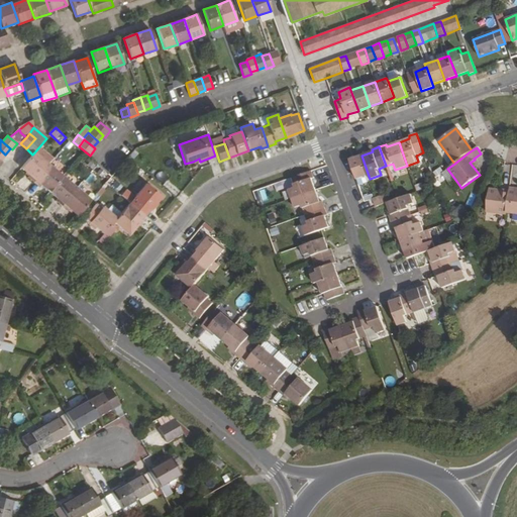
[(48,165),(34,152),(32,154),(21,169),(29,175),(28,178),(33,183),(48,165)]
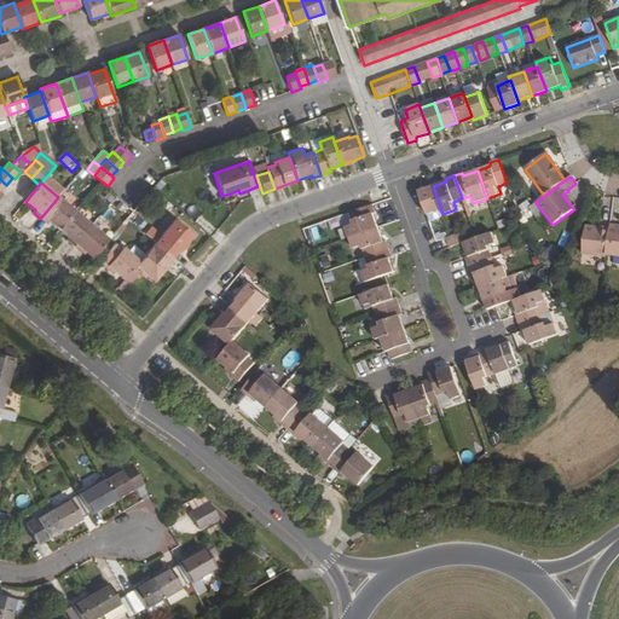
[(433,186),(418,192),(427,215),(434,213),(435,217),(443,214),(433,186)]
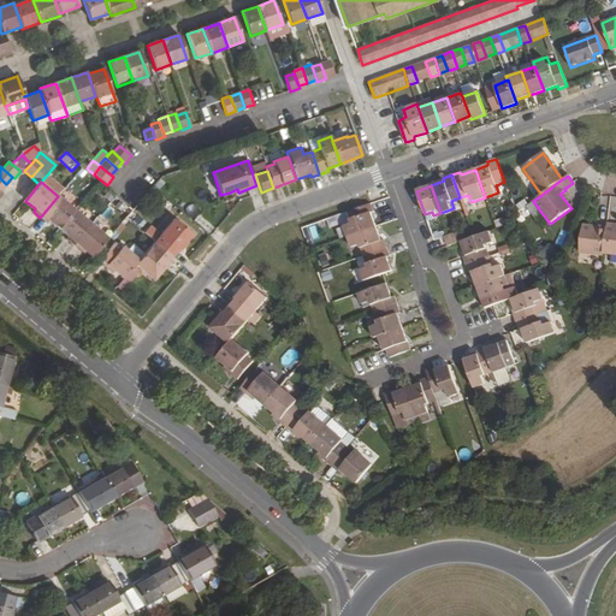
[(75,209),(58,196),(40,218),(46,224),(48,220),(59,229),(75,209)]
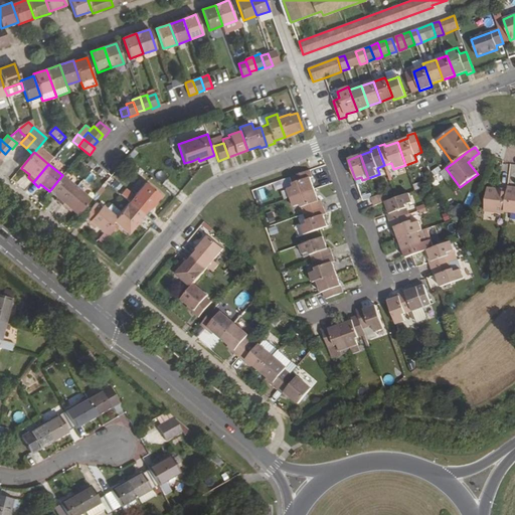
[(310,170),(291,177),(294,184),(288,187),(292,198),(315,190),(310,178),(313,177),(310,170)]
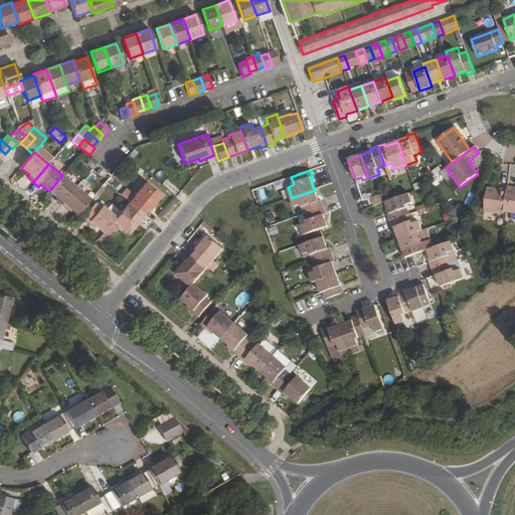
[(76,187),(62,175),(49,191),(57,198),(55,201),(61,205),(76,187)]
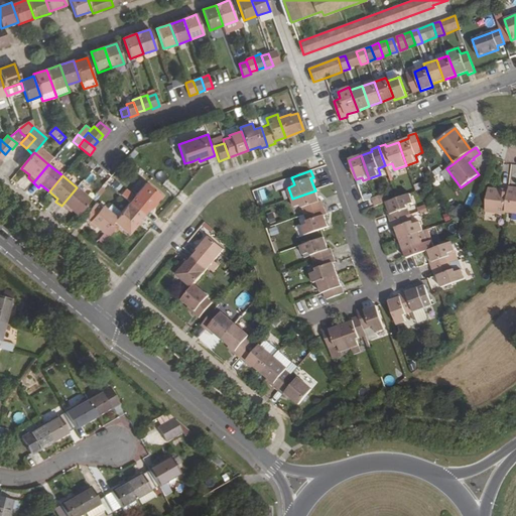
[(285,179),(288,187),(294,184),(291,177),(285,179)]
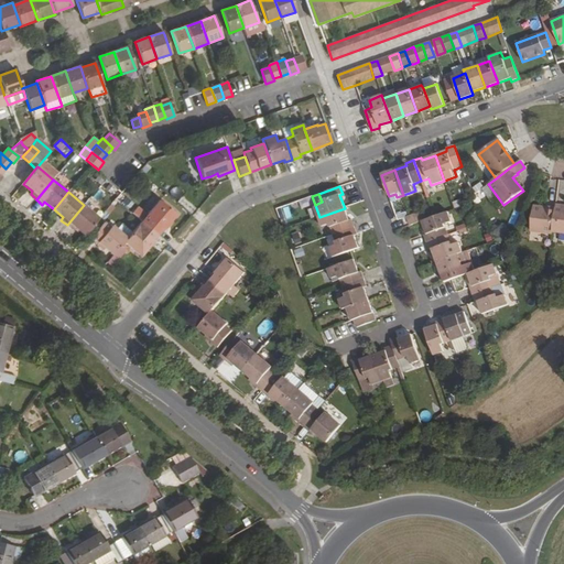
[(131,215),(141,223),(156,236),(162,229),(163,230),(175,216),(159,202),(147,216),(137,208),(131,215)]
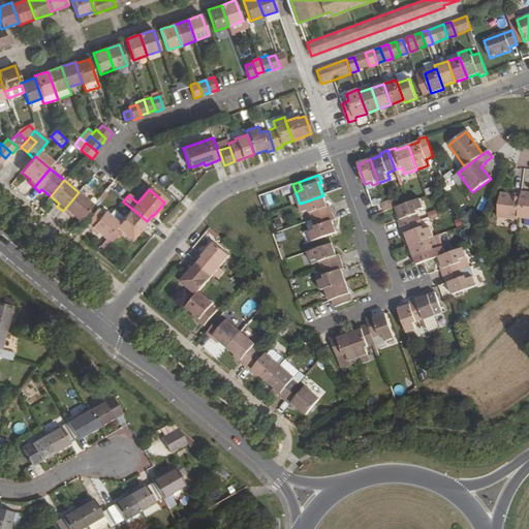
[(93,205),(79,192),(63,211),(68,216),(70,213),(80,221),(93,205)]
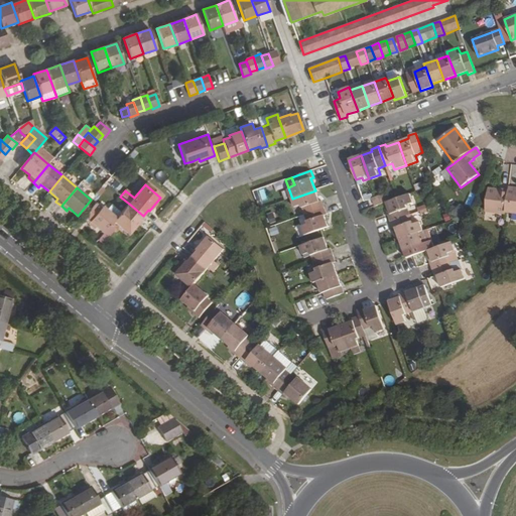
[(515,192),(515,189),(508,188),(508,191),(505,214),(515,215),(515,192),(515,194),(515,192)]
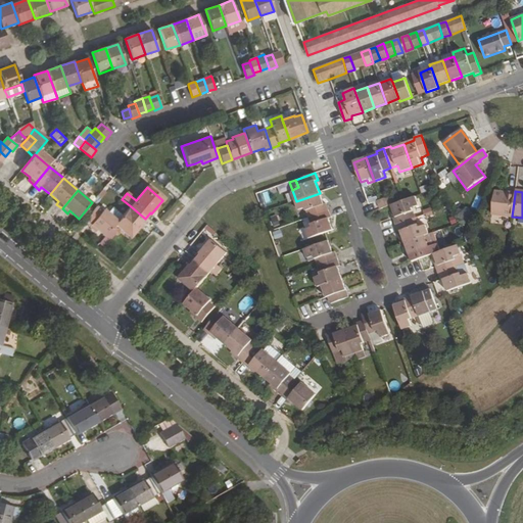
[(320,193),(296,201),(300,214),(306,210),(310,219),(328,211),(326,204),(324,204),(320,193)]
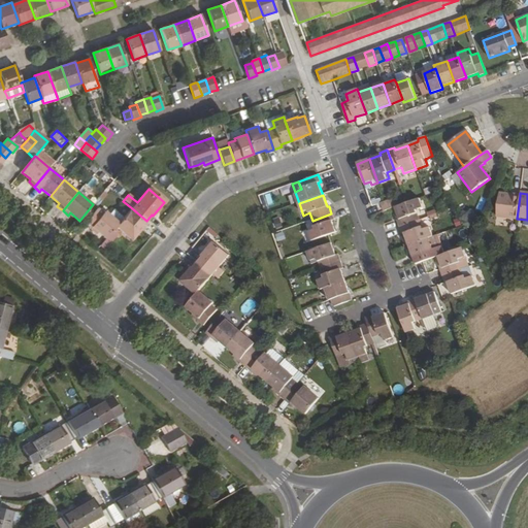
[(510,196),(499,195),(496,218),(517,221),(517,219),(520,196),(510,195),(510,196)]
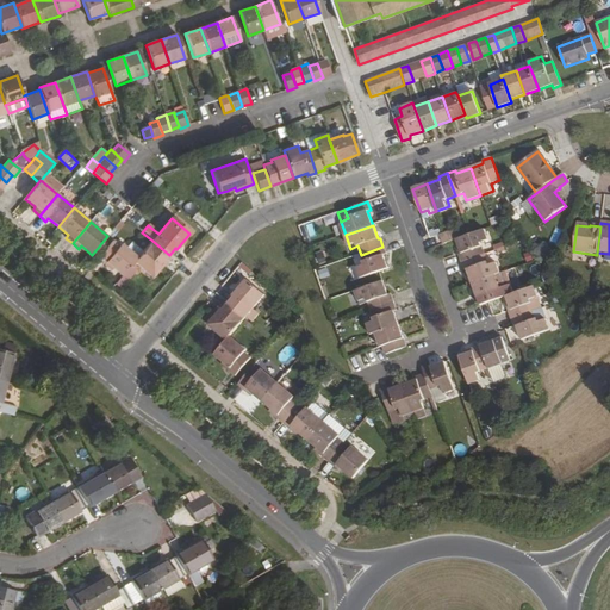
[(443,232),(440,235),(442,244),(456,240),(459,238),(455,229),(443,232)]
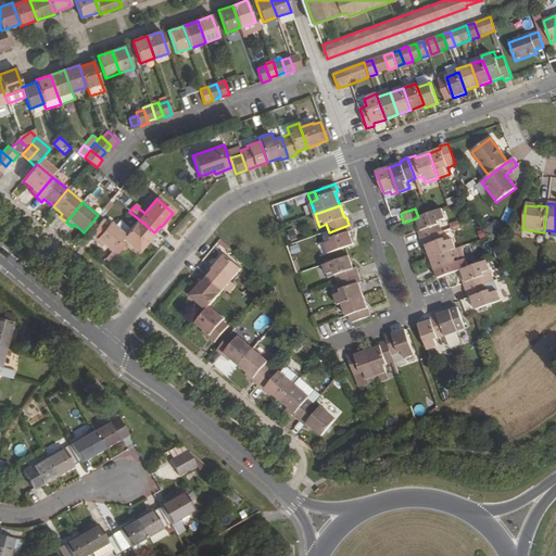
[(418,217),(416,218),(420,230),(418,231),(421,239),(442,231),(439,224),(445,223),(441,209),(428,214),(418,217)]
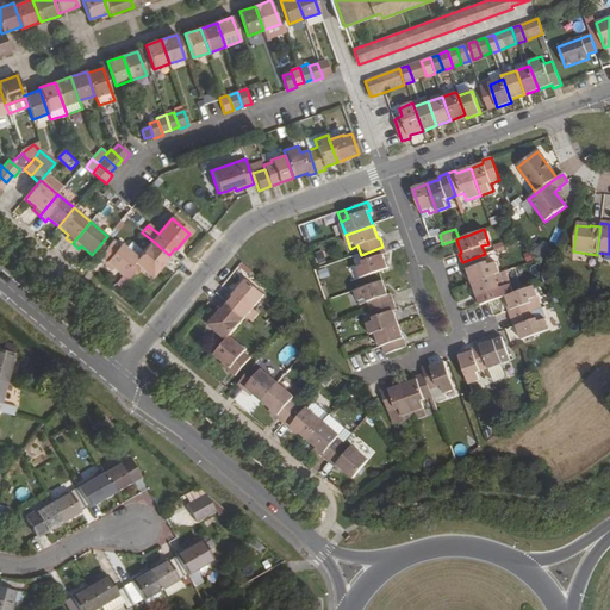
[(141,254),(132,263),(151,279),(165,263),(163,262),(169,255),(153,241),(141,254)]
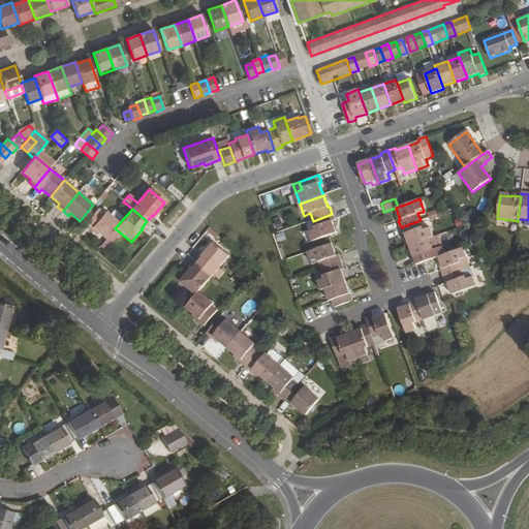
[(97,211),(84,226),(90,231),(92,229),(97,234),(105,241),(112,232),(115,228),(122,220),(115,214),(111,218),(105,213),(102,216),(97,211)]
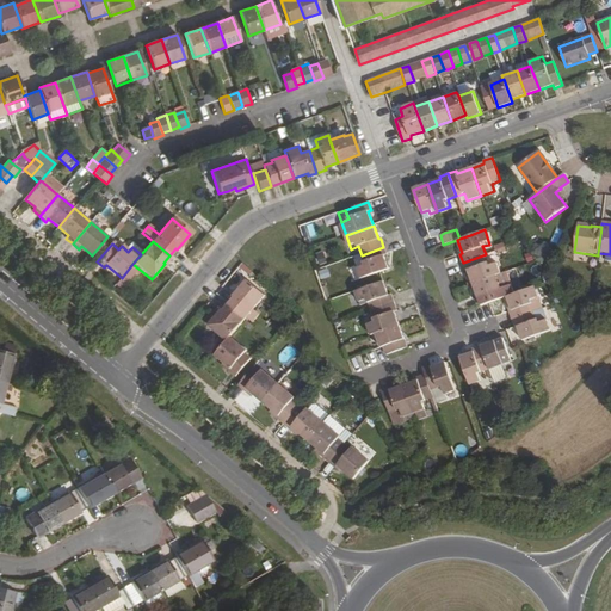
[(383,247),(362,255),(364,263),(357,265),(362,279),(381,272),(389,269),(384,255),(387,254),(383,247)]
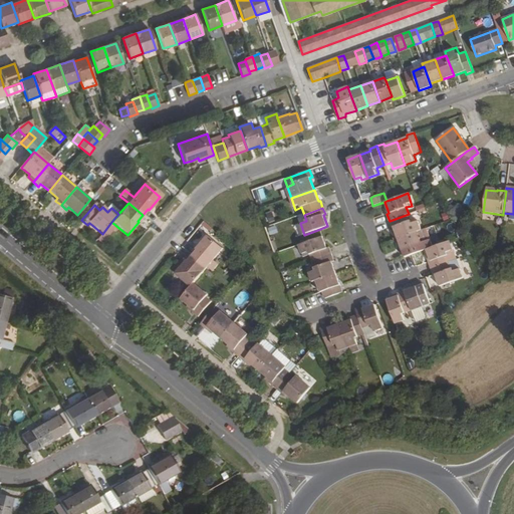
[(409,214),(390,221),(392,228),(395,227),(399,238),(421,230),(417,220),(411,221),(409,214)]
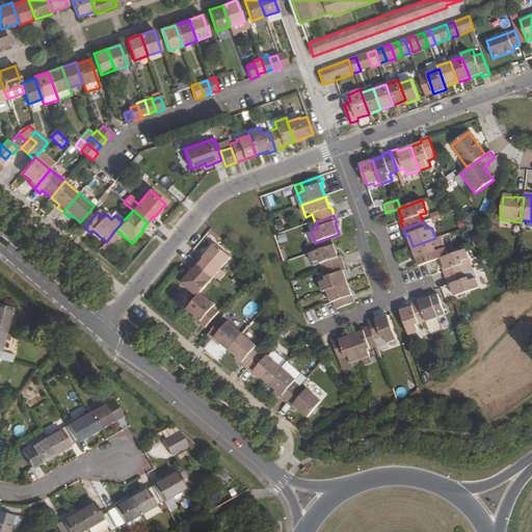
[(277,224),(281,234),(286,232),(283,222),(277,224)]
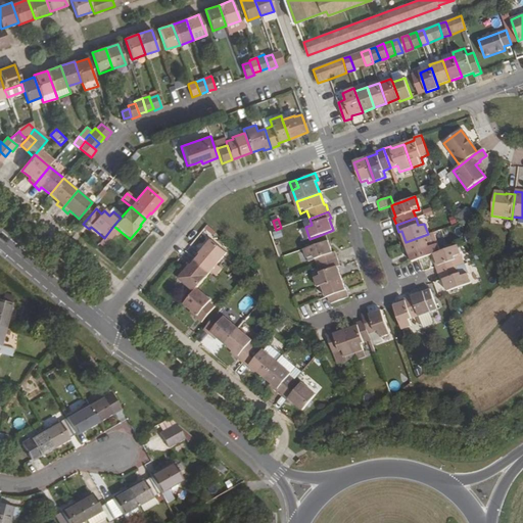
[(104,247),(114,234),(110,230),(104,238),(99,243),(104,247)]
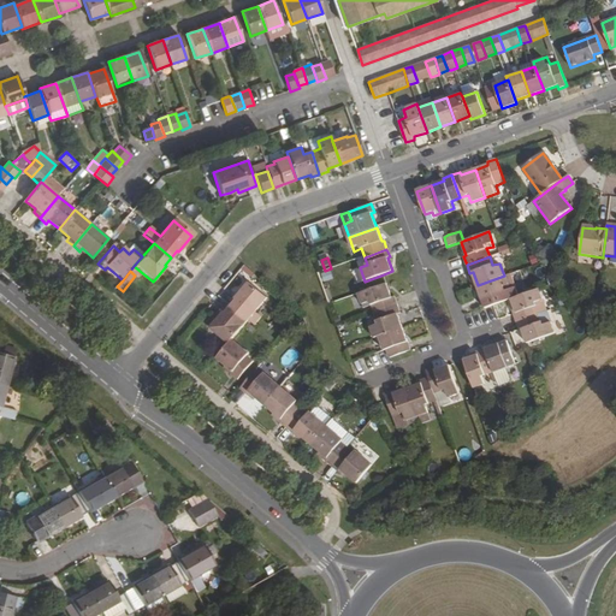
[(517,289),(511,273),(504,276),(509,291),(517,289)]
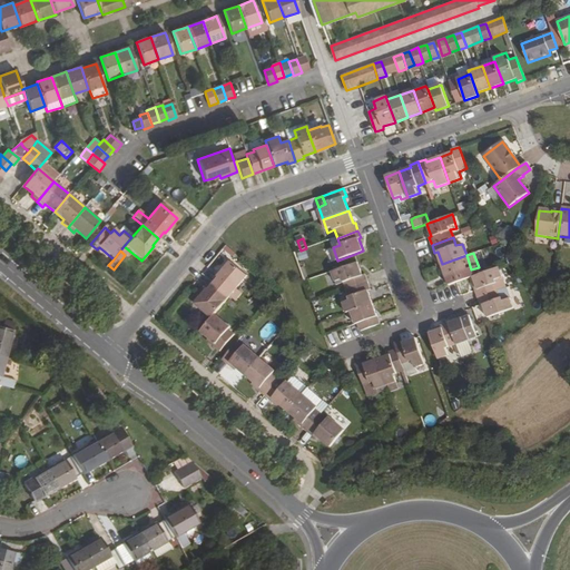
[(467,255),(442,264),(449,285),(468,278),(465,272),(471,269),(467,255)]
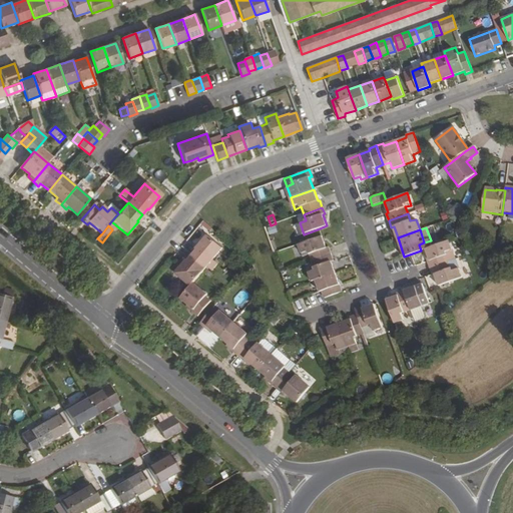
[(197,251),(191,257),(206,269),(222,249),(206,236),(195,249),(197,251)]
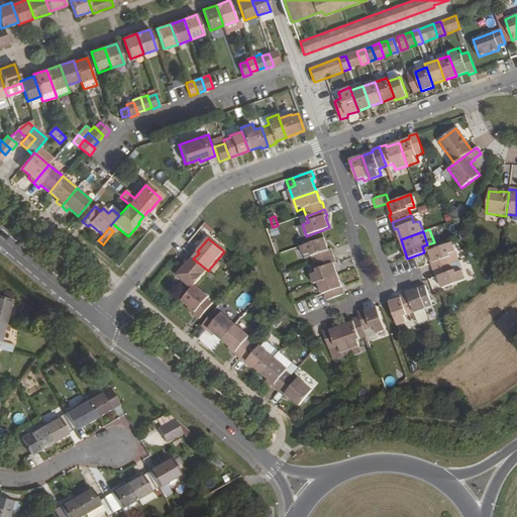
[(324,238),(302,246),(305,257),(312,255),(315,263),(334,256),(331,248),(328,249),(324,238)]
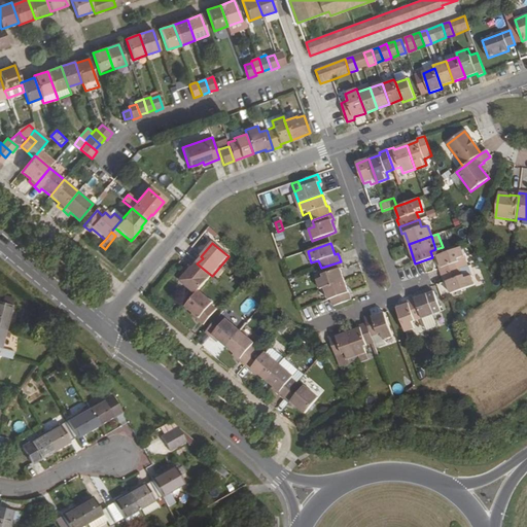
[(461,247),(437,255),(442,268),(438,268),(442,276),(461,269),(459,261),(465,259),(461,247)]
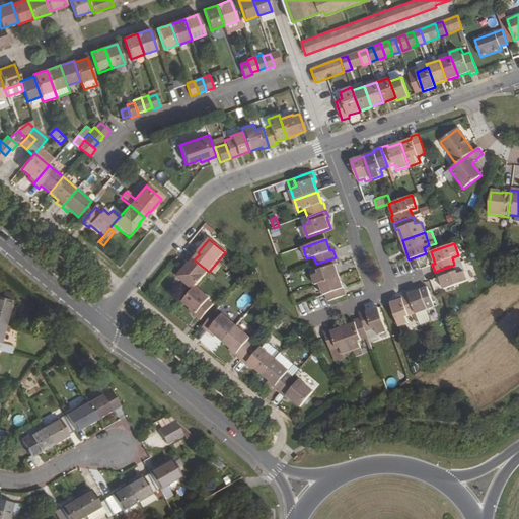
[(336,257),(316,264),(318,270),(312,273),(316,285),(320,284),(340,277),(335,265),(338,264),(336,257)]
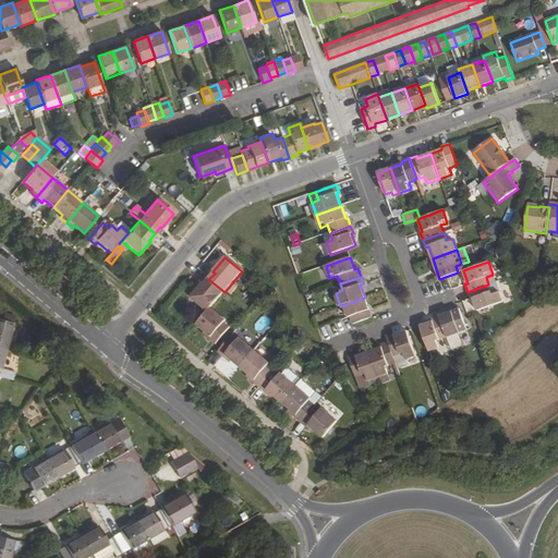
[(225,292),(208,279),(204,287),(202,284),(190,299),(206,314),(210,310),(225,292)]
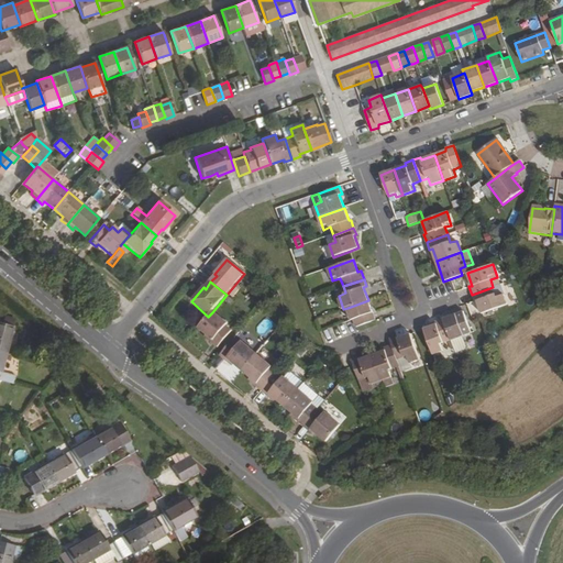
[(493,287),(472,295),(475,302),(477,301),(482,313),(507,306),(503,293),(496,295),(493,287)]
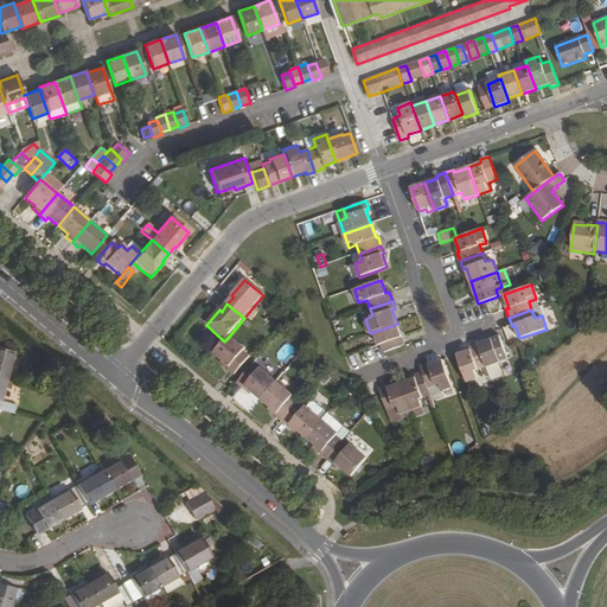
[(397,324),(375,332),(379,345),(381,344),(384,352),(404,345),(397,324)]
